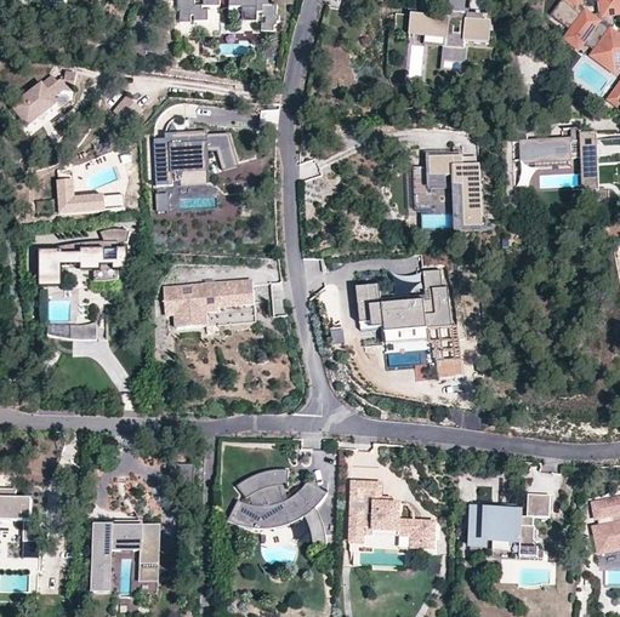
[(208,18),(208,7),(202,7),(202,4),(220,4),(219,0),(228,0),(229,4),(243,5),(243,6),(257,6),(257,10),(262,11),(262,15),(266,15),(266,22),(262,21),(261,29),(274,29),(274,23),(277,24),(277,20),(279,20),(279,13),(277,13),(277,4),(272,3),(272,0),(177,0),(177,9),(180,9),(180,21),(191,21),(191,13),(194,13),(194,20),(208,18)]
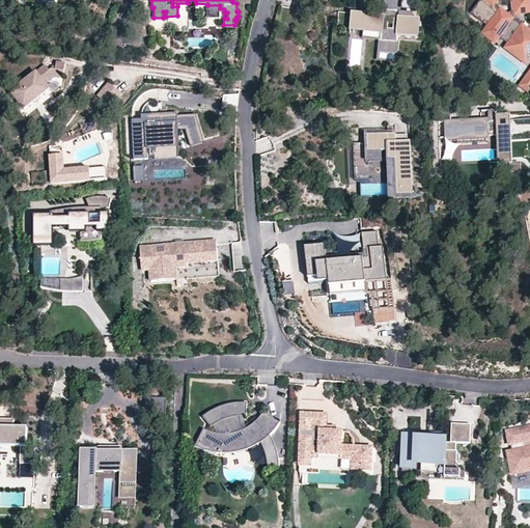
[(384,0),(383,8),(383,14),(365,11),(351,10),(349,25),(363,26),(382,28),(381,38),(380,48),(395,49),(396,32),(417,34),(418,17),(412,17),(413,10),(399,9),(399,0),(384,0)]
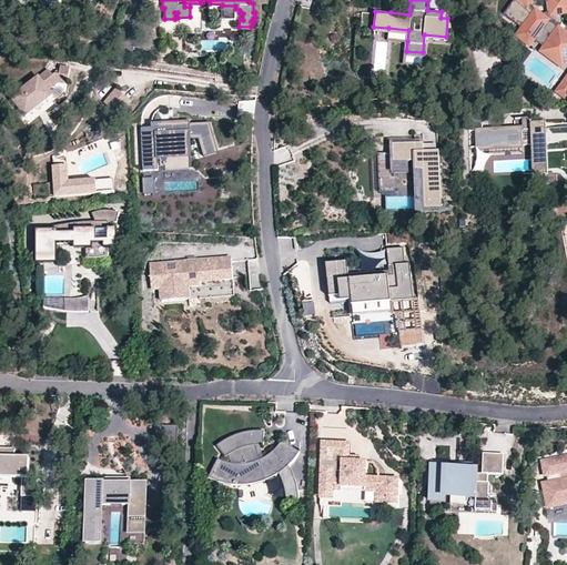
[(427,0),(427,10),(442,11),(445,12),(445,7),(446,0),(427,0)]
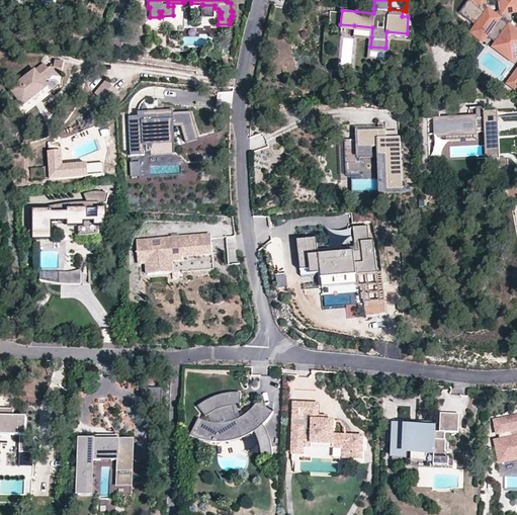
[(466,0),(458,10),(476,23),(470,30),(479,36),(483,30),(487,33),(496,40),(499,37),(516,52),(516,28),(510,23),(500,16),(500,10),(493,11),(482,2),(483,0),(466,0)]
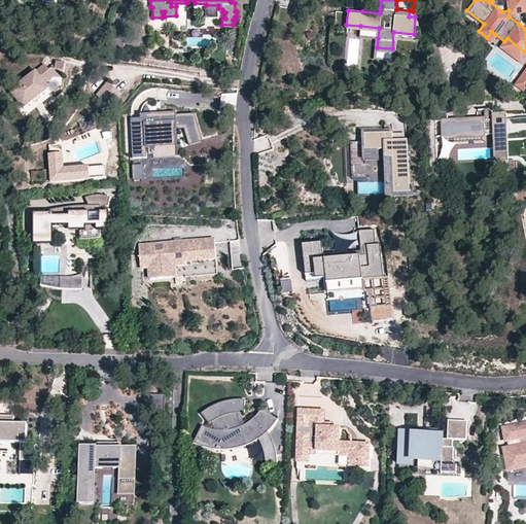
[(509,16),(519,24),(521,20),(520,10),(512,12),(510,0),(506,0),(509,10),(509,16)]
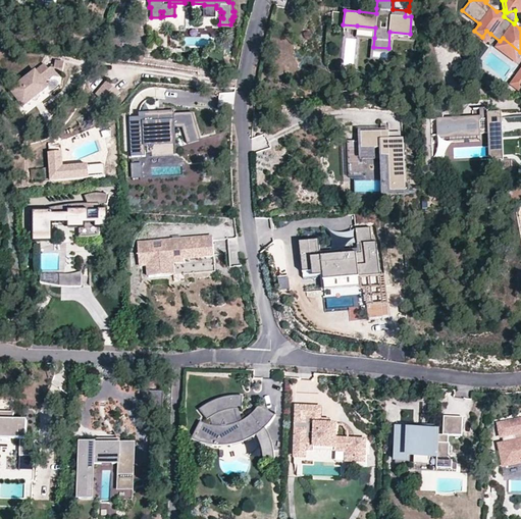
[(505,0),(507,12),(515,10),(520,9),(520,0),(505,0)]
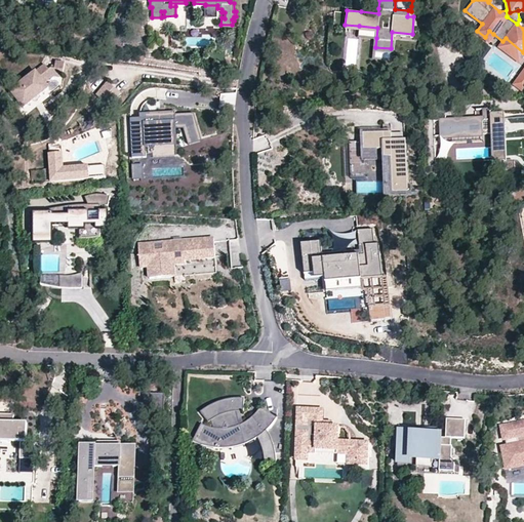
[(217,5),(205,5),(205,17),(217,17),(217,8),(217,5)]
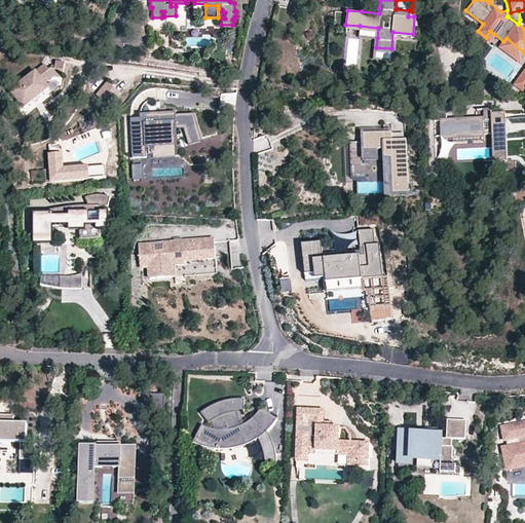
[(378,28),(360,26),(359,36),(374,37),(377,38),(378,28)]
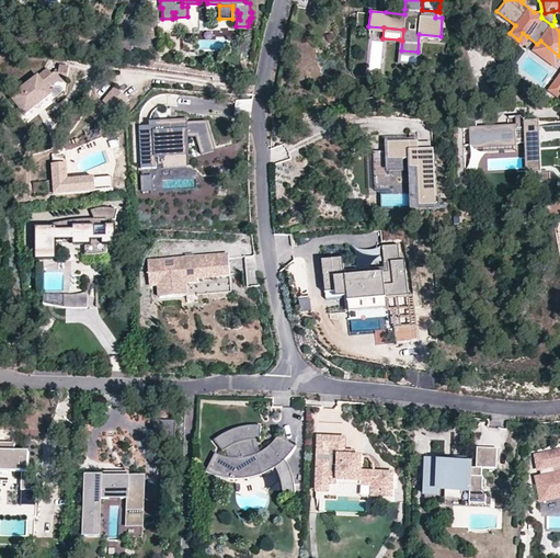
[(555,64),(559,56),(540,41),(537,44),(534,48),(555,64)]
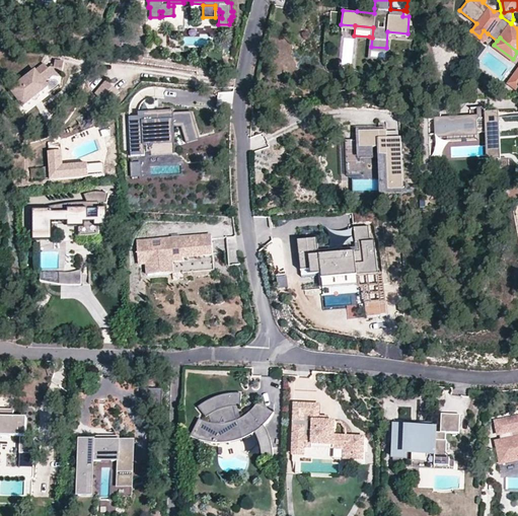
[(385,58),(386,48),(371,47),(370,57),(385,58)]
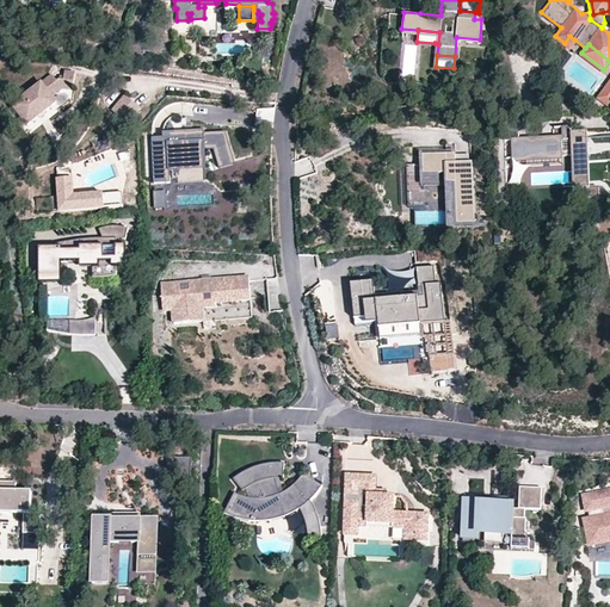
[(12,104),(28,123),(56,100),(51,94),(62,86),(73,87),(74,70),(65,69),(63,78),(59,76),(56,79),(51,73),(12,104)]
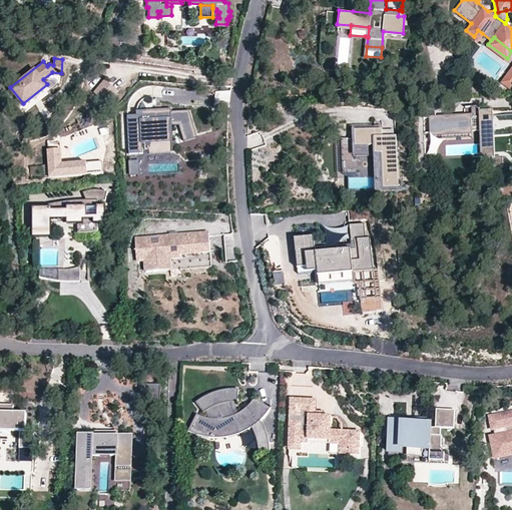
[(511,87),(511,85),(511,66),(502,80),(511,87)]
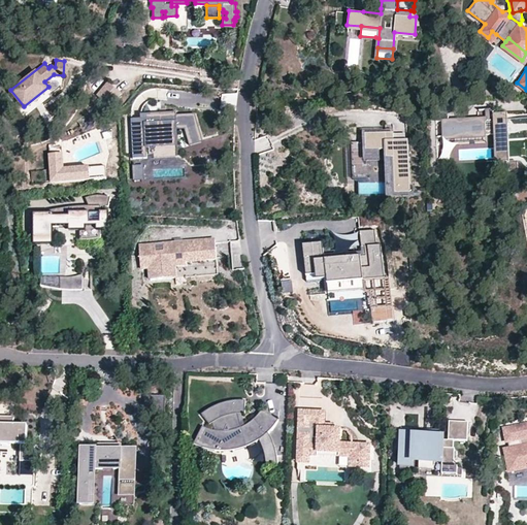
[(107,80),(97,94),(110,104),(121,92),(107,80)]
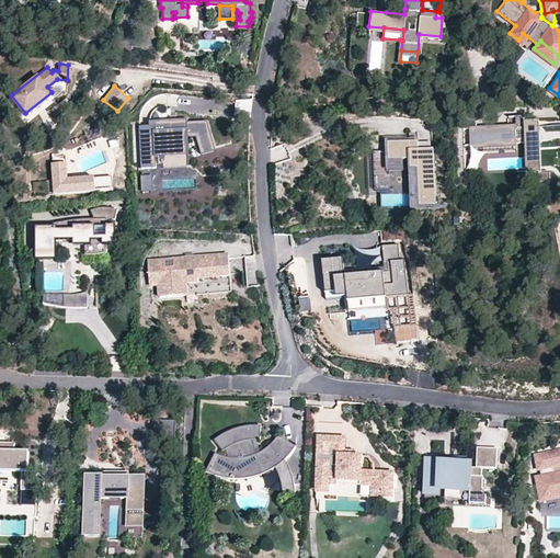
[(559,124),(538,125),(539,127),(535,127),(535,120),(524,120),(524,114),(515,114),(515,124),(494,125),(494,123),(477,124),(478,126),(476,126),(477,143),(516,141),(524,140),(526,170),(532,170),(532,179),(550,179),(549,169),(540,169),(540,147),(539,144),(559,141),(559,124)]
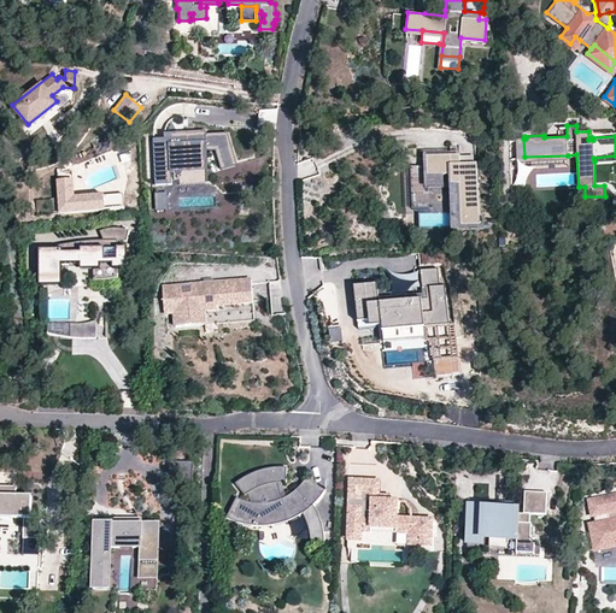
[(216,148),(218,168),(233,165),(228,131),(206,131),(205,128),(164,130),(164,136),(153,136),(156,182),(171,182),(170,163),(207,161),(206,148),(216,148)]
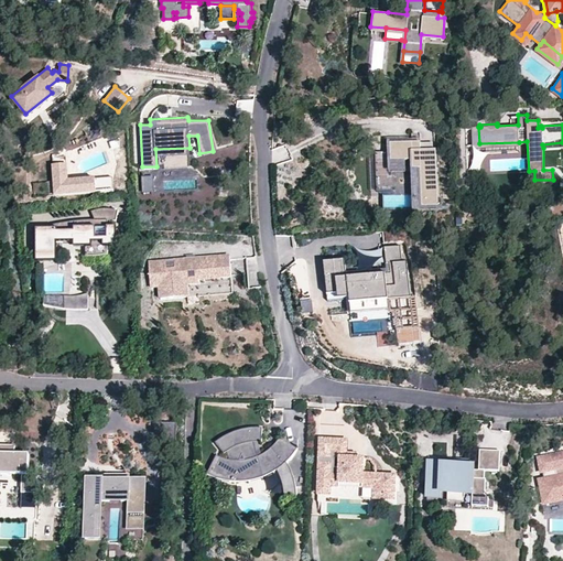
[(479,143),(478,127),(472,127),(473,151),(519,150),(519,142),(479,143)]
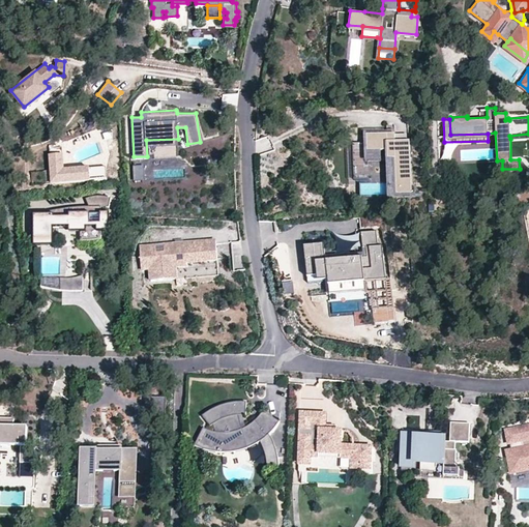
[(112,127),(104,129),(109,148),(113,146),(112,127)]
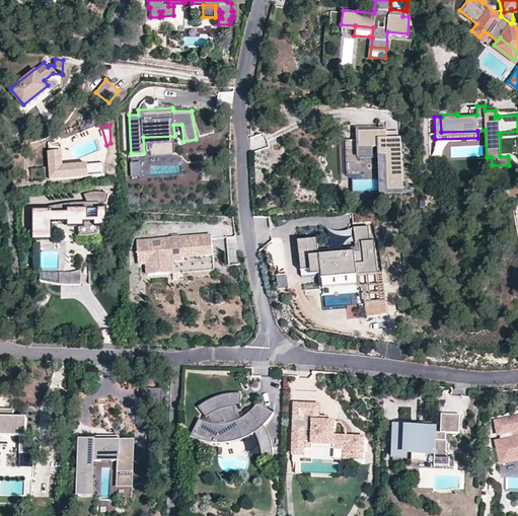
[(356,139),(356,133),(382,132),(382,127),(351,128),(351,139),(356,139)]
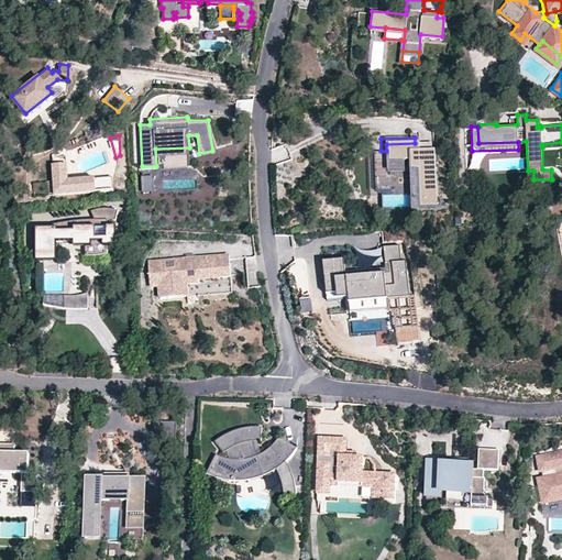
[(438,211),(436,147),(415,149),(415,143),(386,144),(386,151),(381,151),(370,152),(372,190),(386,189),(386,193),(373,194),(374,207),(381,207),(381,195),(408,194),(408,206),(409,206),(409,212),(438,211)]
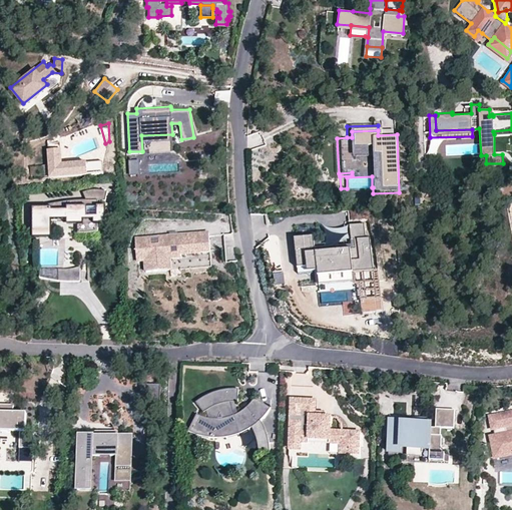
[(101,160),(60,162),(59,147),(45,148),(47,178),(86,176),(86,171),(101,171),(101,160)]
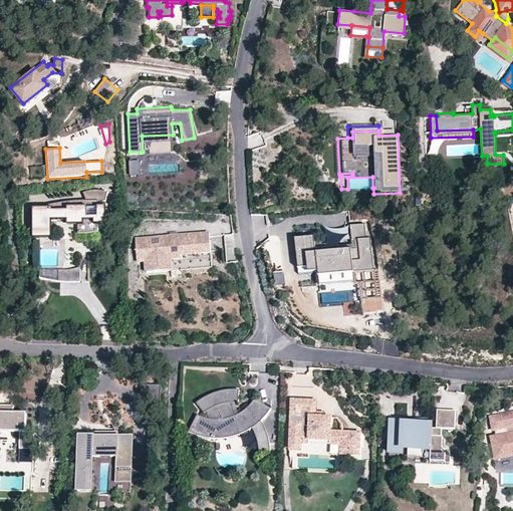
[(138,160),(127,160),(129,174),(139,173),(138,160)]
